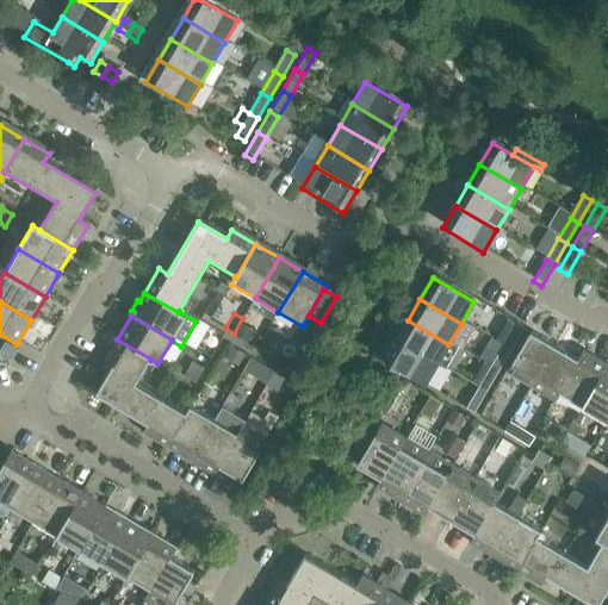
[(448,344),(408,320),(395,341),(436,366),(448,344)]
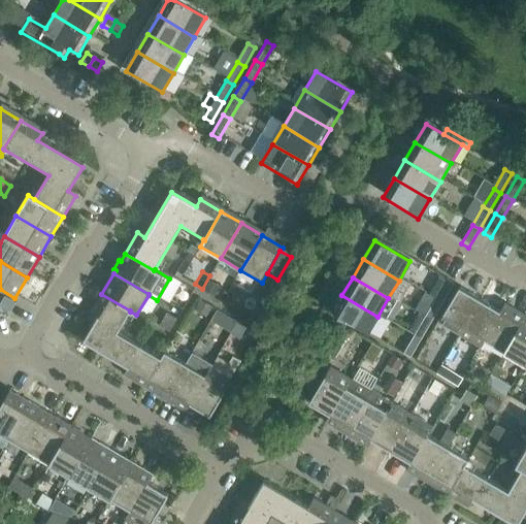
[(438,277),(427,297),(434,301),(446,283),(438,277)]
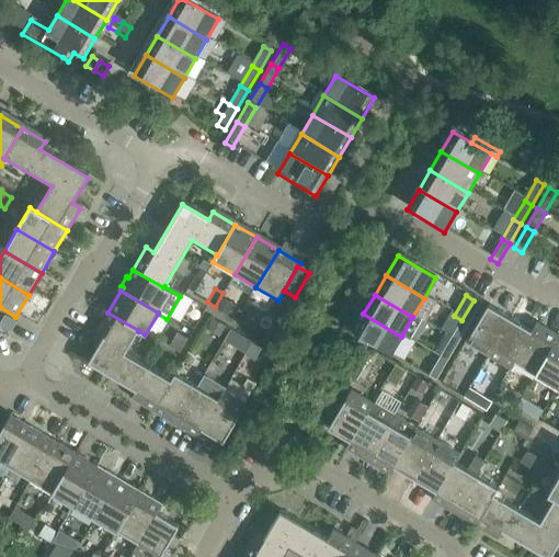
[(278,299),(273,311),(284,318),(291,306),(278,299)]
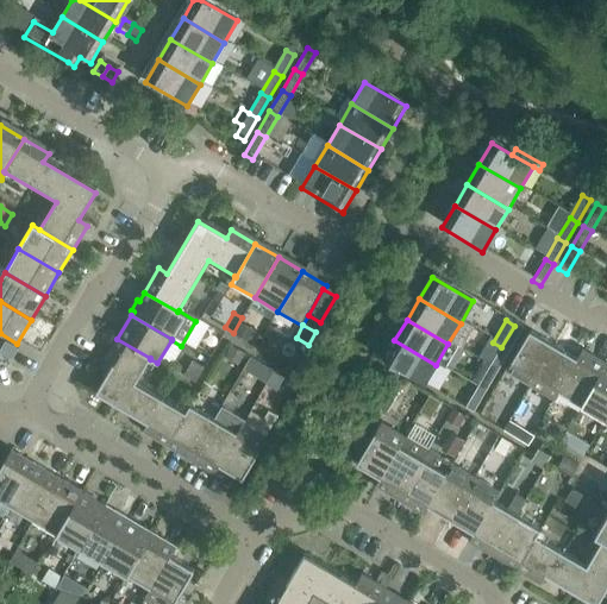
[(238,326),(232,338),(245,345),(252,333),(238,326)]
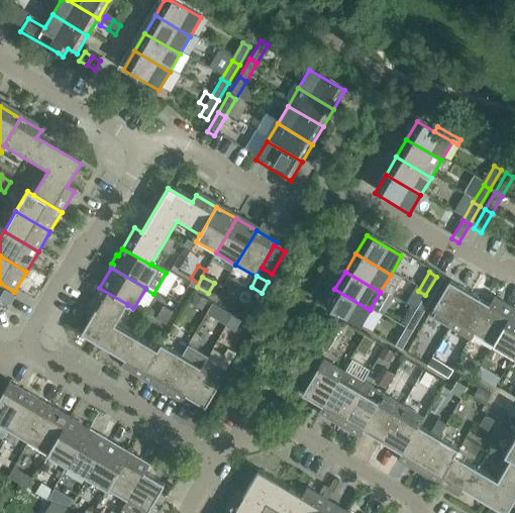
[(443,281),(436,277),(425,295),(432,299),(443,281)]
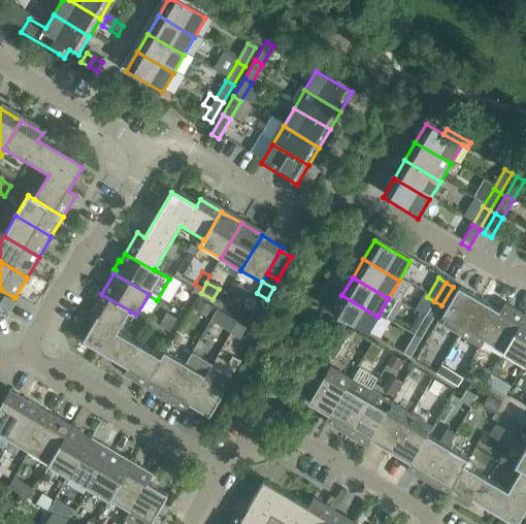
[(458,290),(444,315),(437,325),(458,337),(479,302),(458,290)]
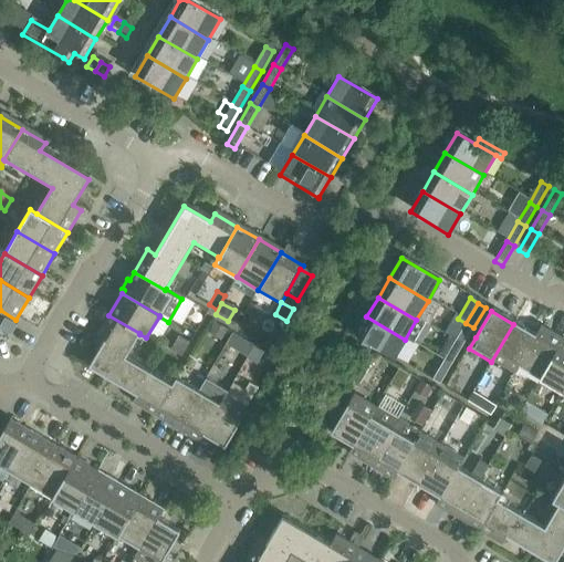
[(171,386),(124,358),(139,334),(139,333),(108,315),(95,337),(103,342),(87,368),(136,396),(132,405),(154,418),(171,387),(171,386)]
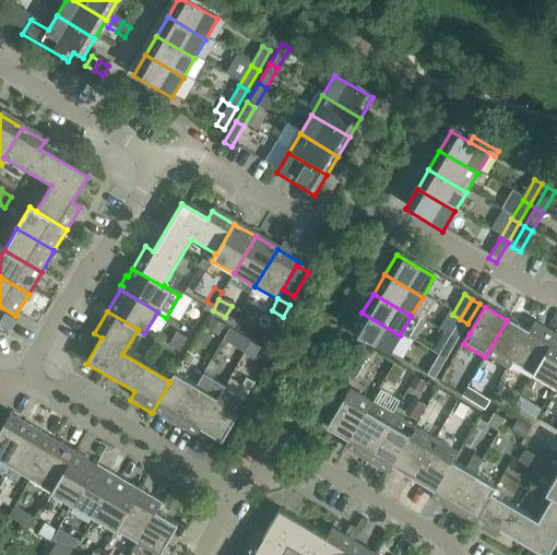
[(400,335),(362,313),(350,333),(388,355),(400,335)]
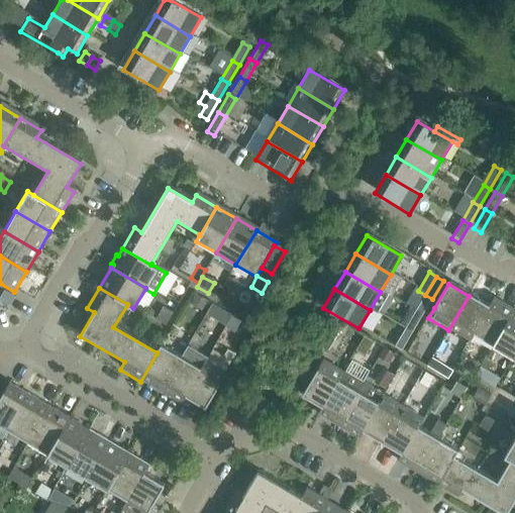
[(432,299),(425,295),(415,313),(422,317),(432,299)]
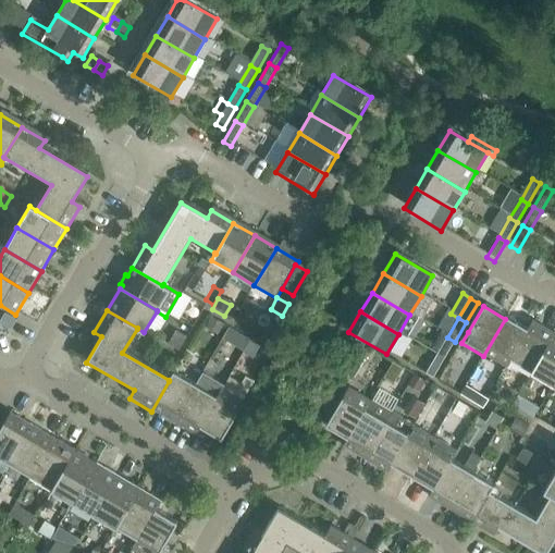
[(210,319),(204,330),(217,338),(223,327),(210,319)]
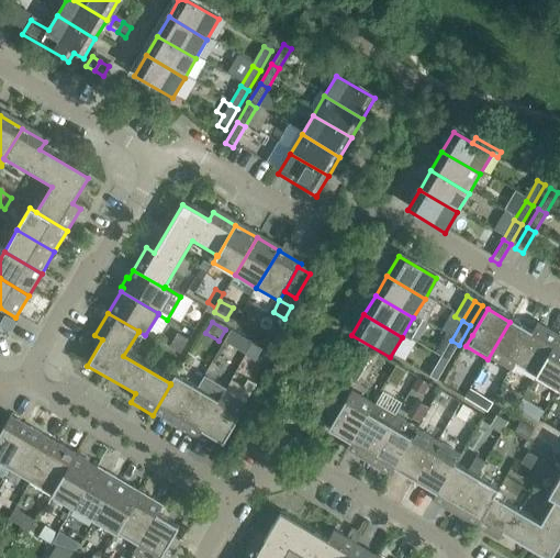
[(510,372),(514,365),(514,364),(532,334),(530,334),(510,322),(488,359),(510,372)]
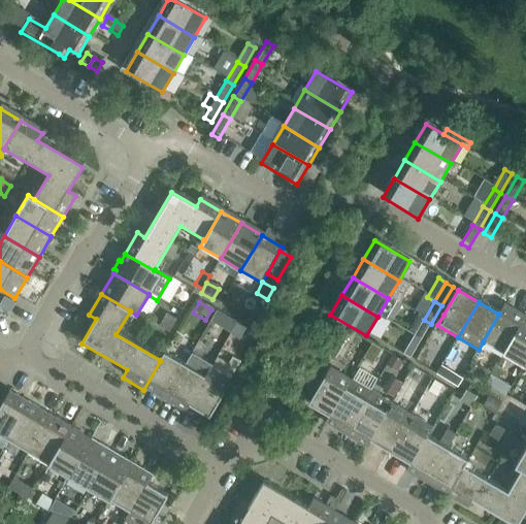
[(502,306),(498,314),(499,314),(483,341),(483,342),(502,354),(524,319),(502,306)]
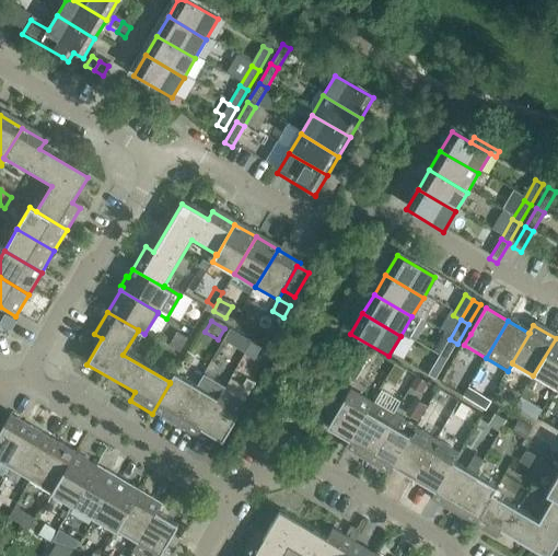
[(229,332),(222,344),(243,356),(251,345),(229,332)]
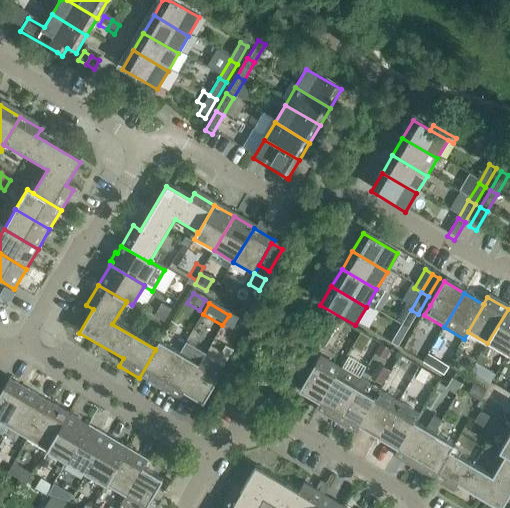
[(170,313),(161,307),(154,319),(163,324),(170,313)]
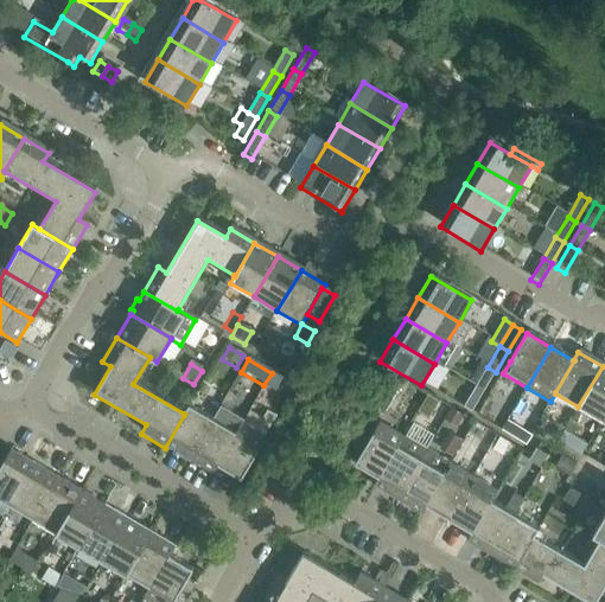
[(602,420),(604,414),(604,367),(603,366),(578,407),(602,420)]
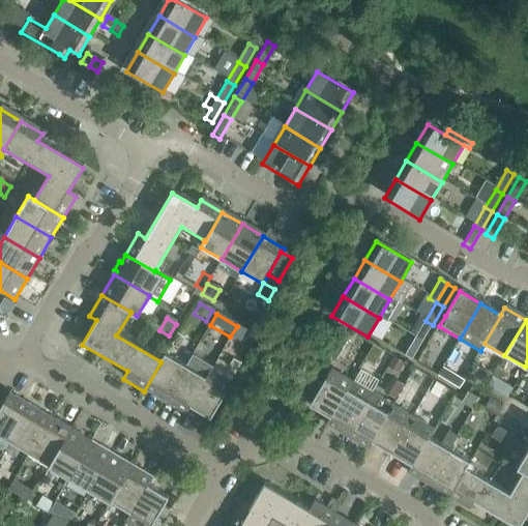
[(433,325),(426,321),(414,339),(421,343),(433,325)]
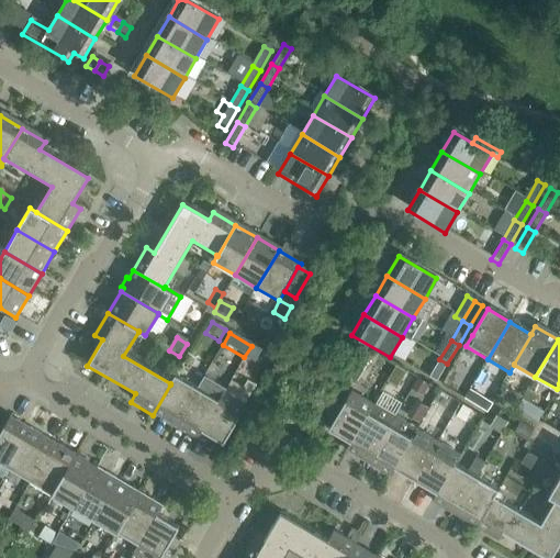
[(252,347),(245,359),(254,365),(261,352),(252,347)]
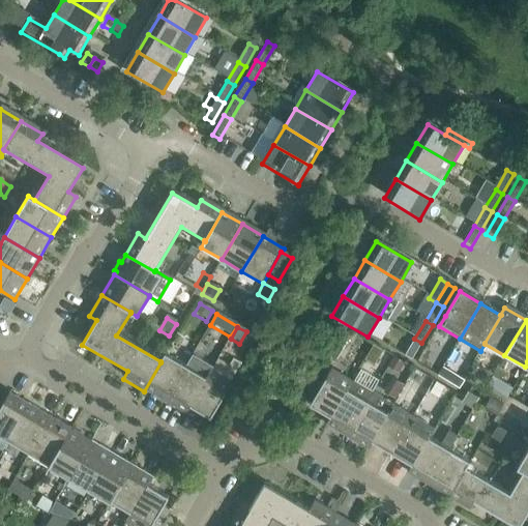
[(404,357),(410,362),(421,343),(414,339),(404,357)]
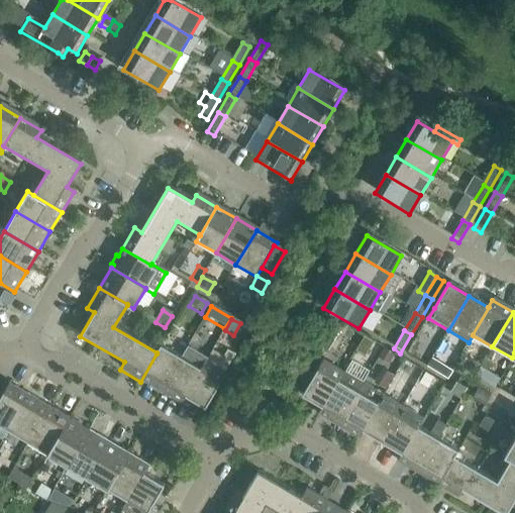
[(324,334),(316,346),(325,352),(333,340),(324,334)]
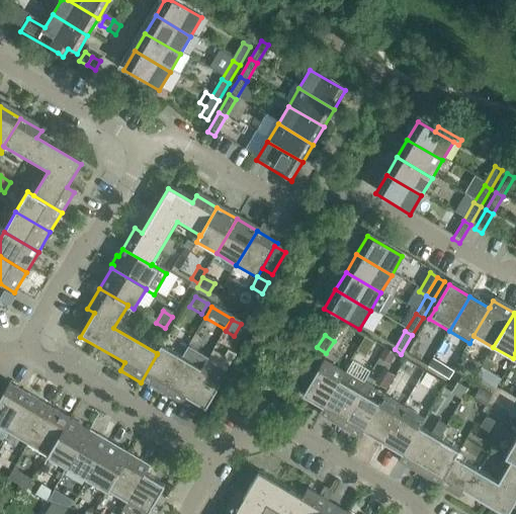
[(373,344),(365,339),(356,354),(364,359),(373,344)]
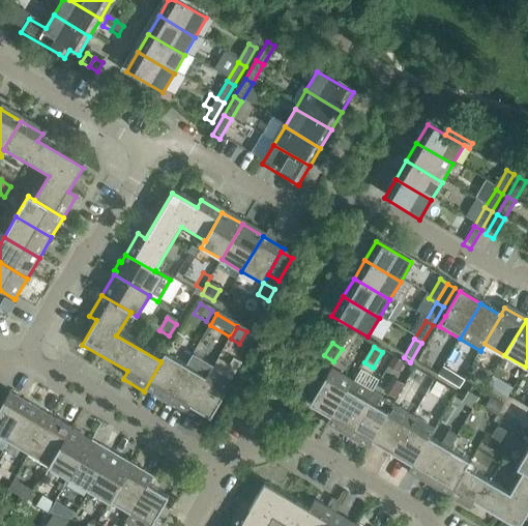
[(164,355),(160,361),(160,362),(144,391),(164,403),(185,368),(164,355)]
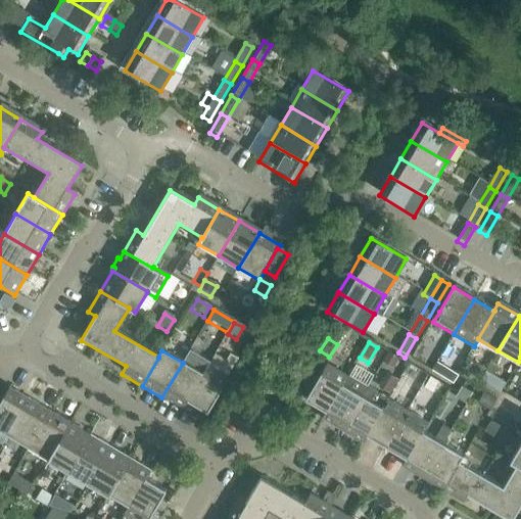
[(183,363),(161,397),(183,410),(187,403),(186,403),(202,375),(202,374),(206,367),(208,364),(189,352),(183,363)]
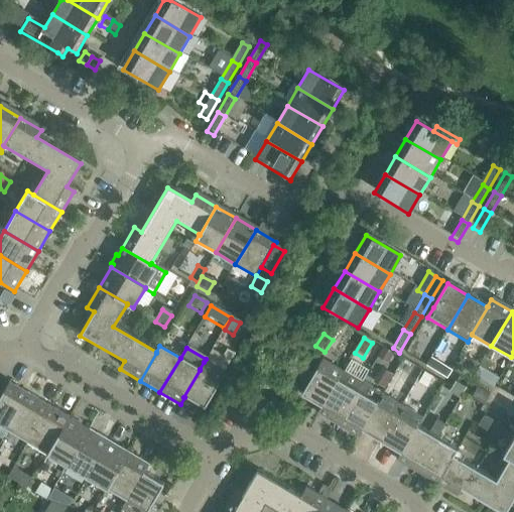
[(382,349),(376,359),(387,366),(393,356),(382,349)]
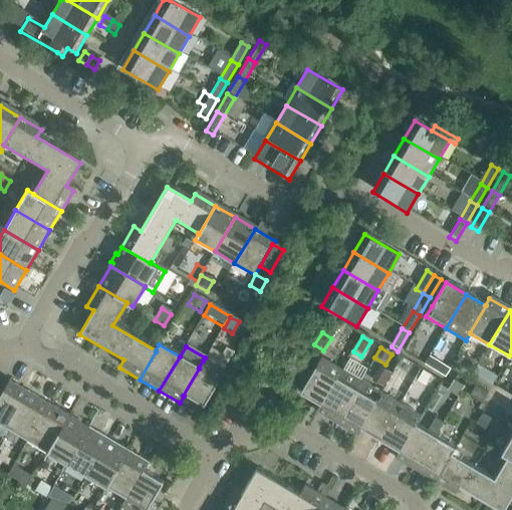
[(429,358),(424,366),(443,378),(448,369),(429,358)]
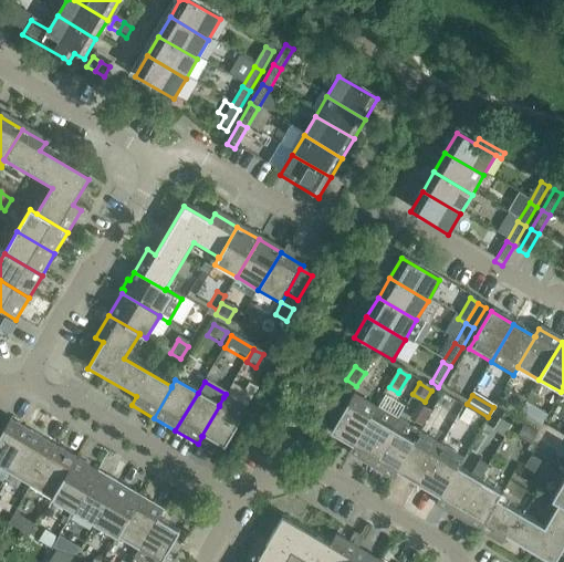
[(512,395),(505,406),(518,413),(524,402),(512,395)]
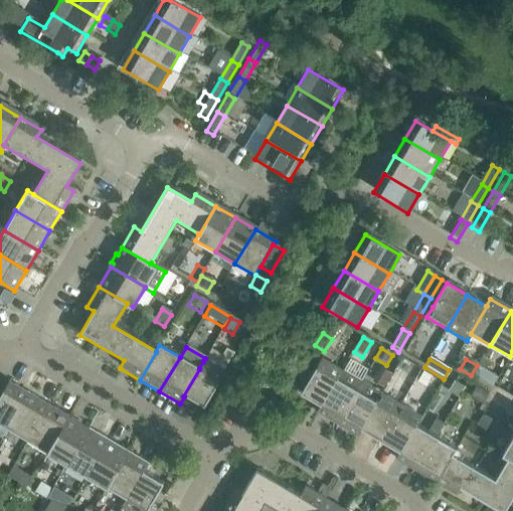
[(203,361),(199,368),(199,369),(183,396),(184,396),(204,408),(224,373),(203,361)]
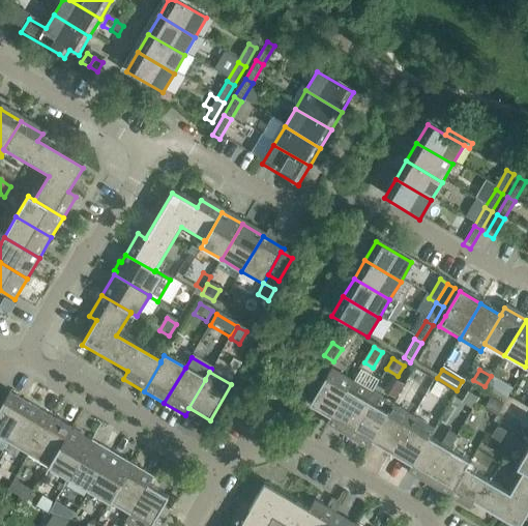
[(309,407),(329,419),(351,384),(329,372),(309,407)]
